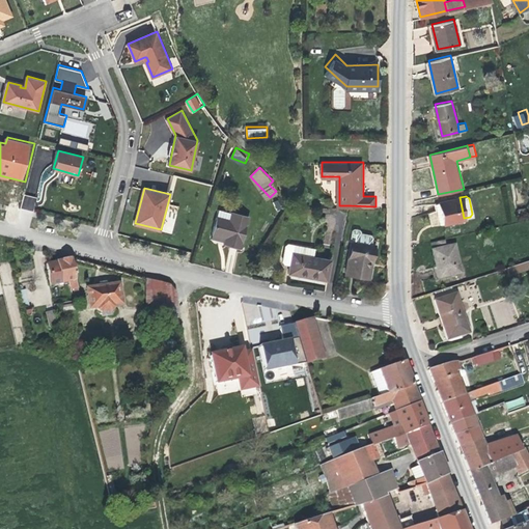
[(442,223),(464,218),(460,197),(438,202),(442,223)]
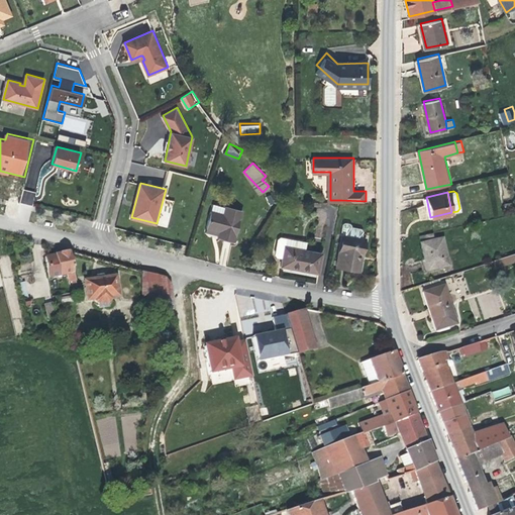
[(221,229),(219,235),(235,240),(242,208),(214,201),(208,226),(221,229)]
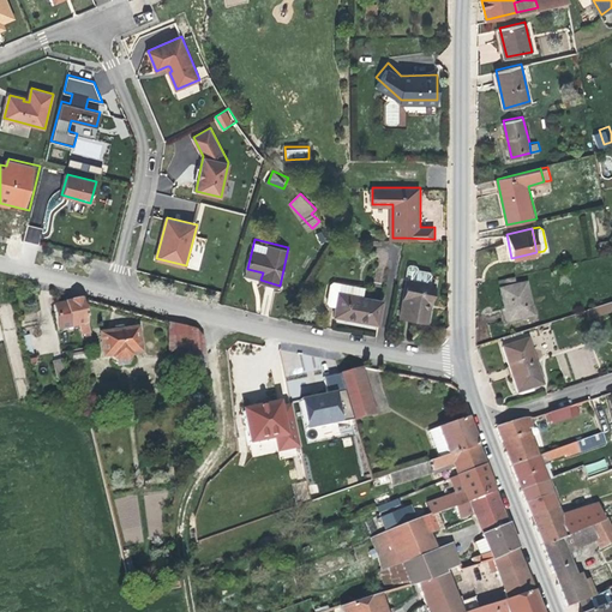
[(408,277),(401,315),(429,319),(436,282),(431,281),(432,274),(430,270),(419,268),(419,265),(418,263),(412,262),(408,265),(406,276),(408,277)]
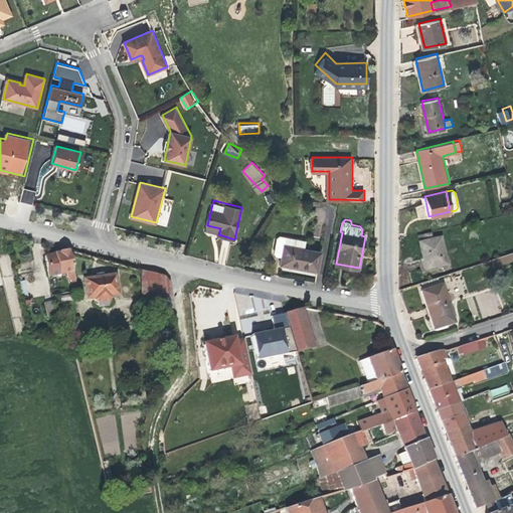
[(205,231),(218,234),(220,228),(207,225),(205,231)]
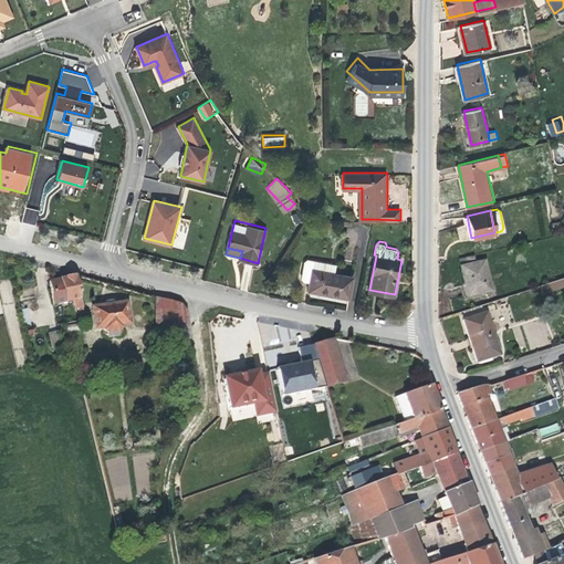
[(476,261),(484,259),(483,251),(474,253),(476,261)]
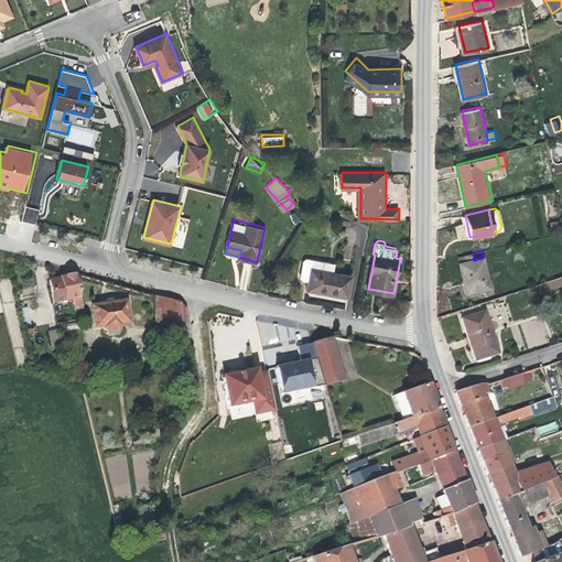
[(473,252),(458,256),(466,292),(489,288),(483,258),(474,260),(473,252)]
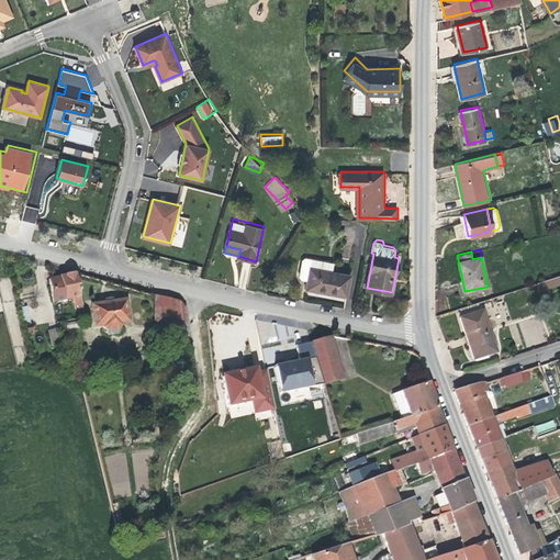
[(303,277),(309,278),(306,288),(348,295),(351,273),(334,270),(311,266),(312,258),(306,257),(304,259),(301,275),(303,277)]
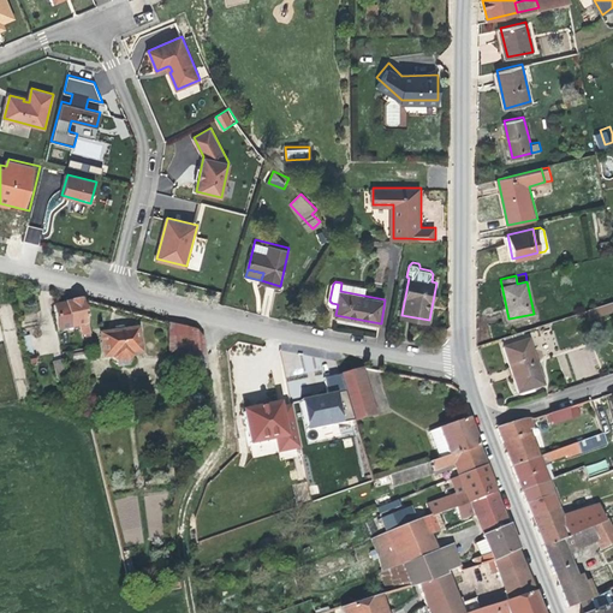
[(340,291),(365,296),(367,286),(341,283),(340,291)]
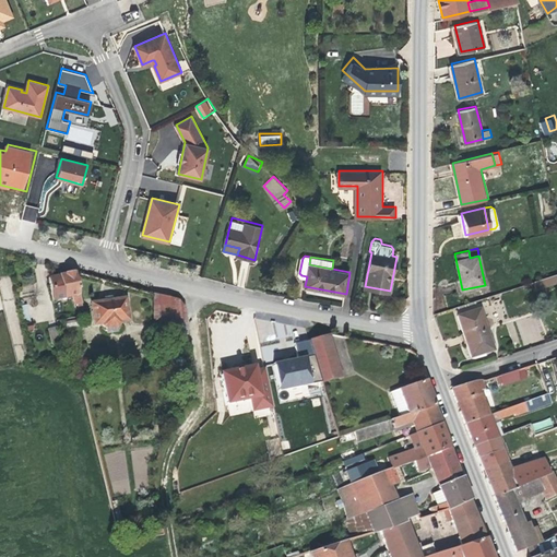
[(76,270),(51,273),(56,298),(74,294),(76,303),(80,303),(82,315),(85,315),(76,270)]
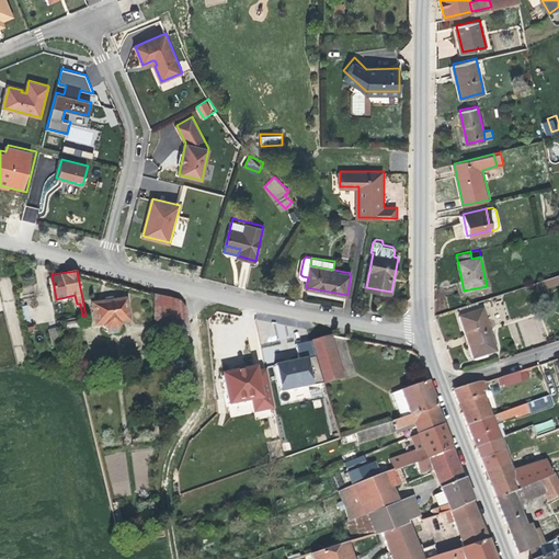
[(558,274),(548,278),(550,286),(558,284),(558,274)]
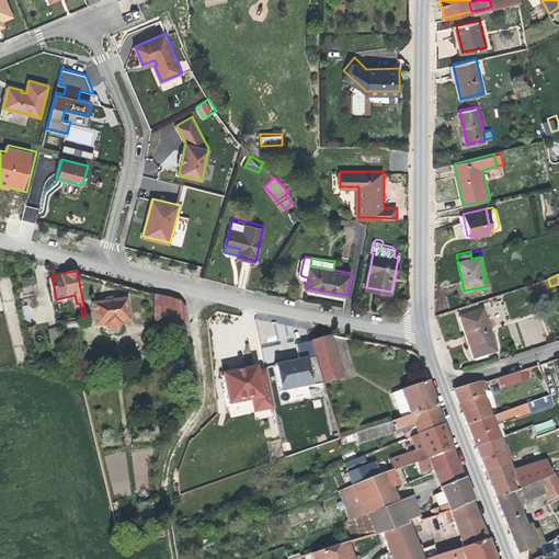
[(548,278),(537,282),(540,289),(550,286),(548,278)]
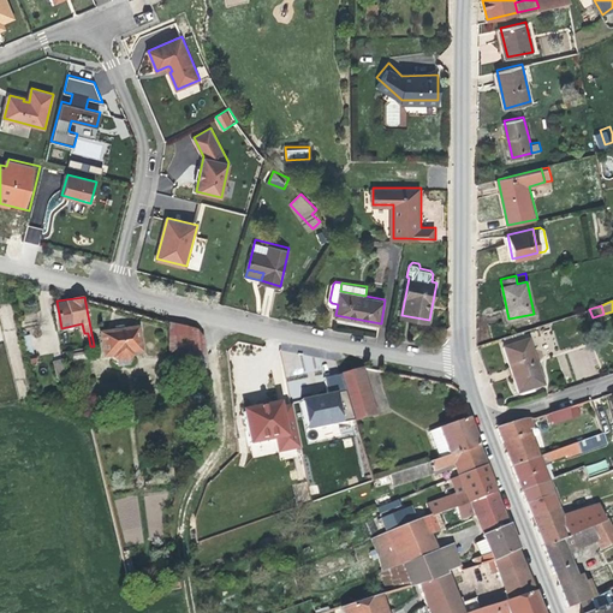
[(192,365),(207,363),(203,337),(196,328),(171,321),(172,350),(191,349),(192,365)]
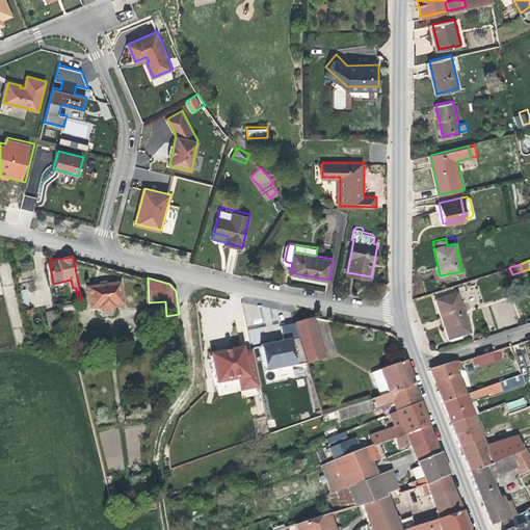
[(104,311),(113,309),(116,306),(116,303),(124,302),(122,282),(86,286),(86,287),(84,287),(85,293),(87,293),(87,294),(90,293),(93,307),(100,306),(100,307),(104,311)]
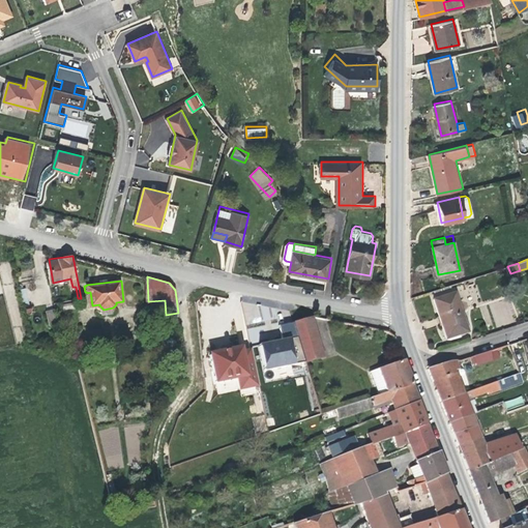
[(435,298),(447,336),(469,330),(457,291),(435,298)]
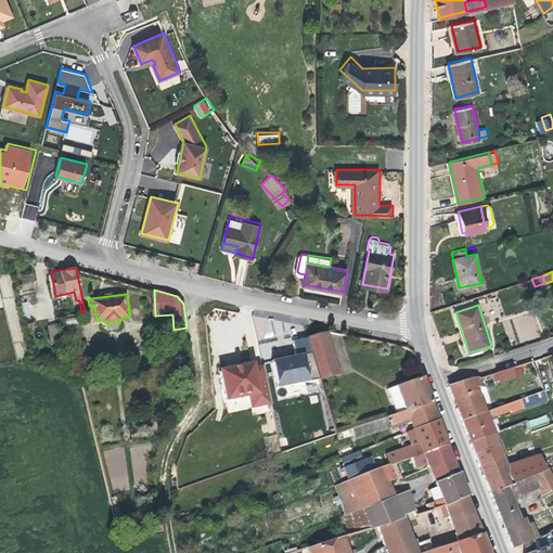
[(60,321),(50,323),(52,337),(62,335),(60,321)]
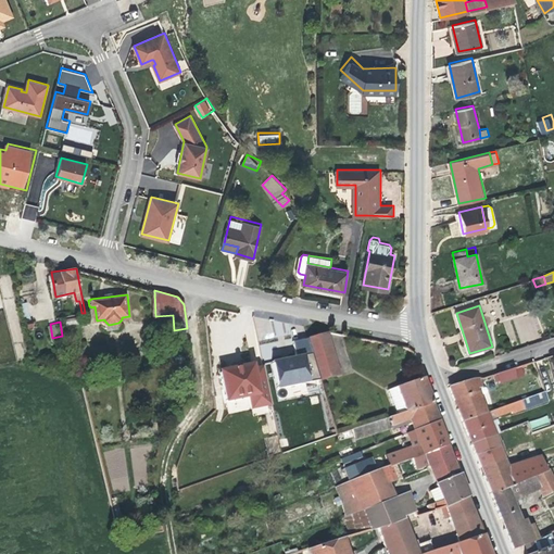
[(315,356),(335,351),(329,331),(309,338),(315,356)]
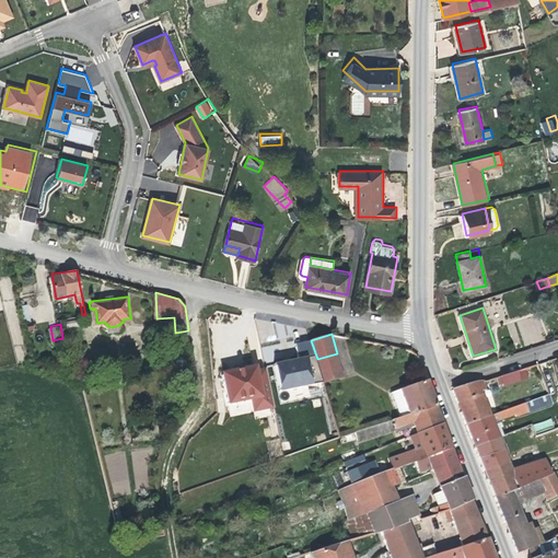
[(324,381),(317,359),(311,340),(311,339),(297,343),(299,357),(275,361),(281,390),(324,381)]
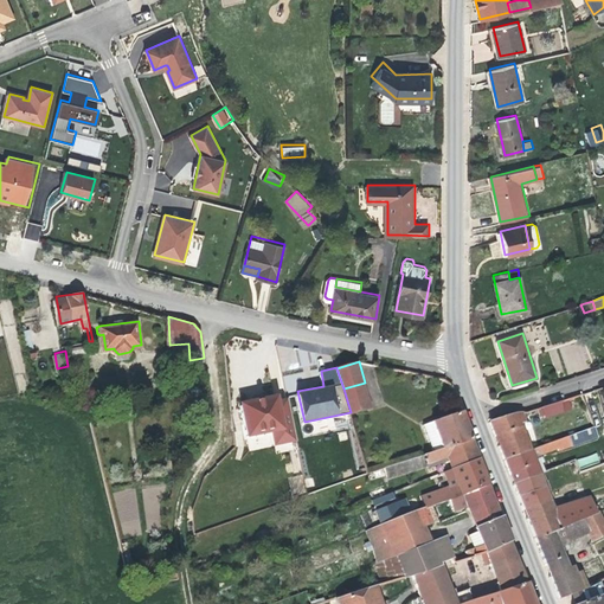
[(344,389),(351,412),(372,406),(365,383),(344,389)]
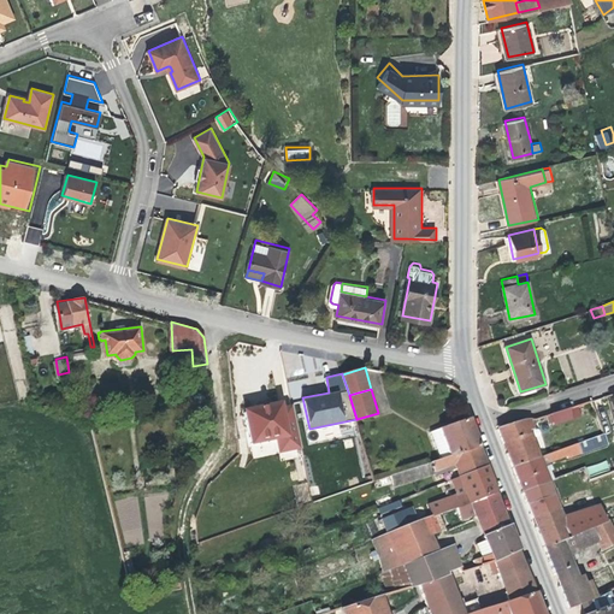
[(302,446),(294,405),(282,407),(281,403),(271,406),(270,405),(269,405),(258,407),(255,408),(255,409),(246,412),(254,453),(255,456),(263,454),(282,450),(278,437),(288,435),(290,448),(302,446)]
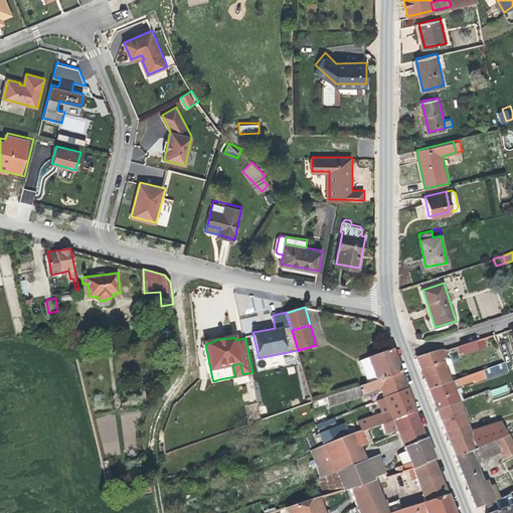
[(476,340),(461,344),(465,355),(479,350),(476,340)]
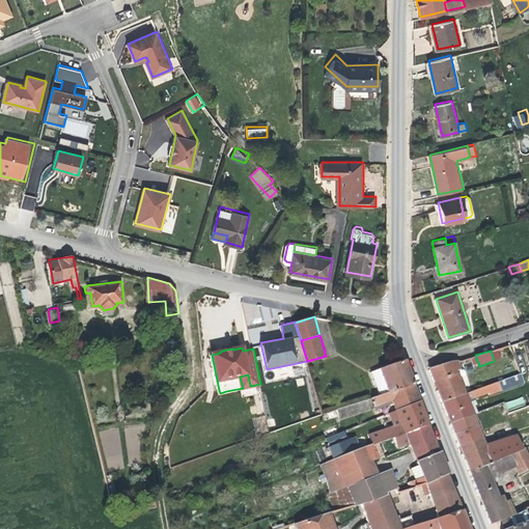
[(388,392),(415,383),(410,371),(406,359),(380,368),(388,392)]
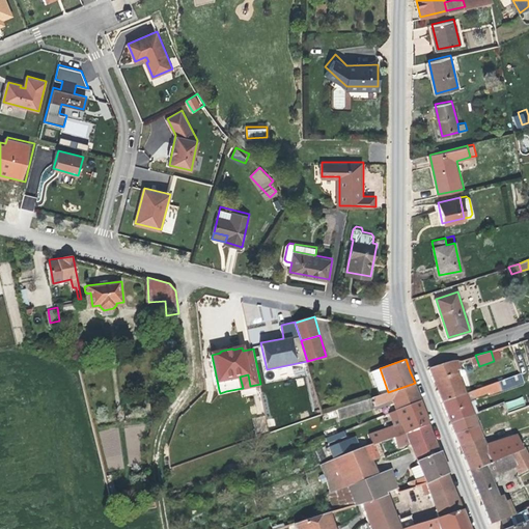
[(456,370),(452,360),(430,366),(429,368),(436,385),(442,401),(466,392),(456,370)]
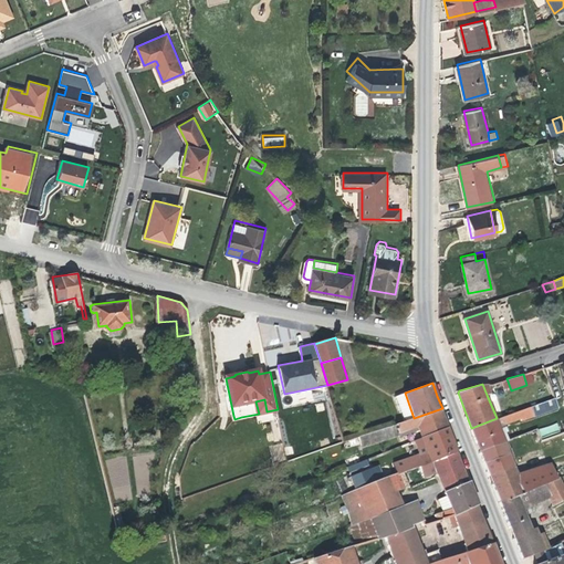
[(488,385),(482,384),(487,395),(493,392),(491,384),(488,385)]
